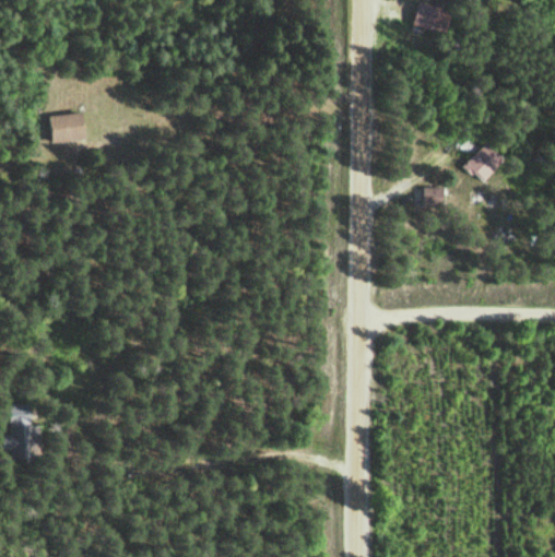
[(414,18),(437,26),(443,12),(420,3),(414,18)]
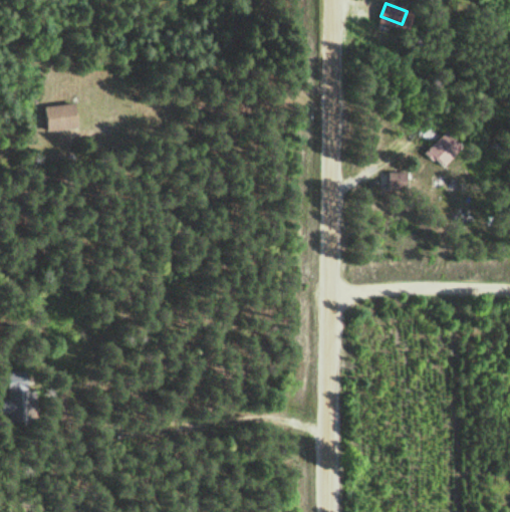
[(47,132),(77,129),(75,104),(44,106),(47,132)]
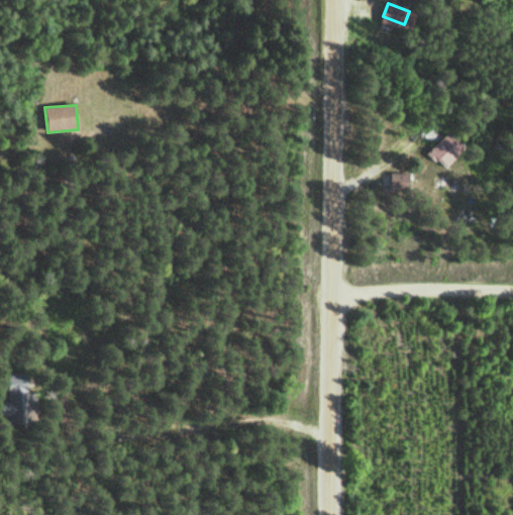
[(466,150),(448,133),(428,153),(445,171),(466,150)]
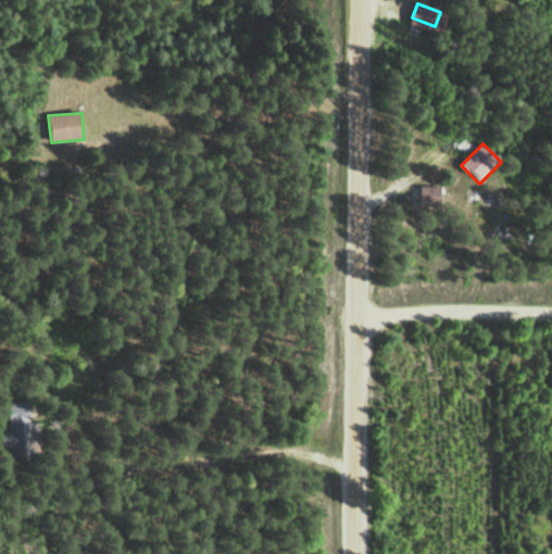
[(441,188),(419,188),(419,210),(441,210),(441,188)]
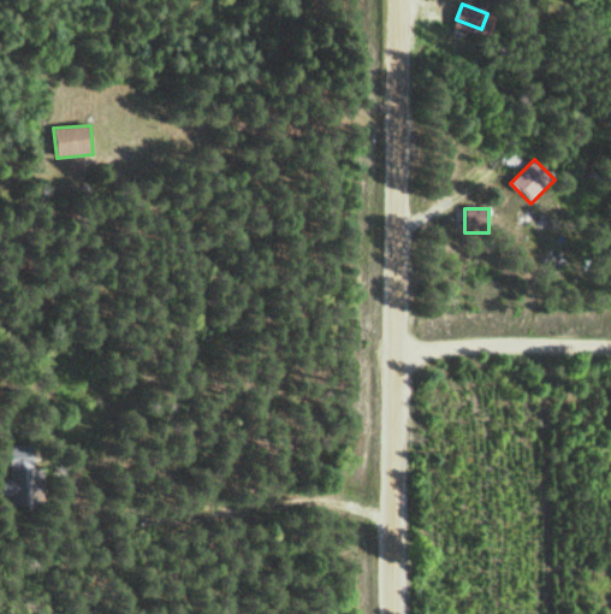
[(17,484),(3,484),(4,500),(17,500),(17,509),(42,508),(41,448),(16,448),(17,484)]
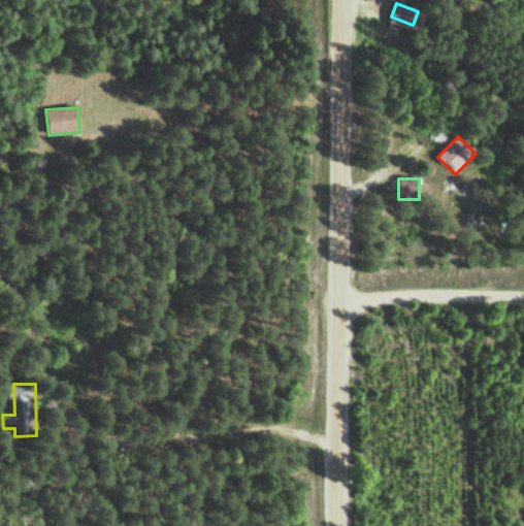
All buildings are outlined.
